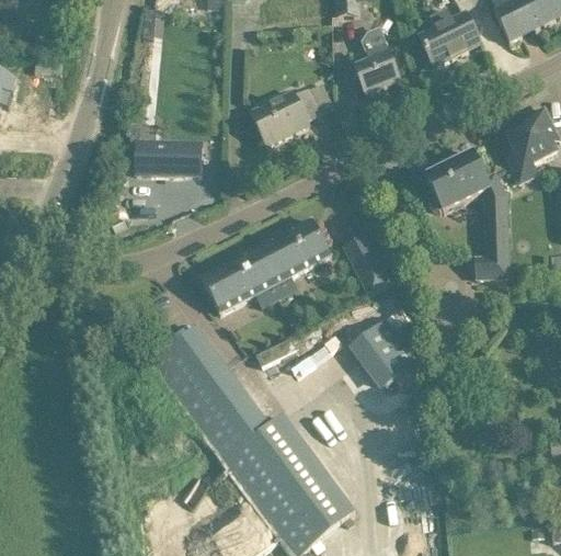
[(334,0),(335,15),(361,15),(359,0),(334,0)]
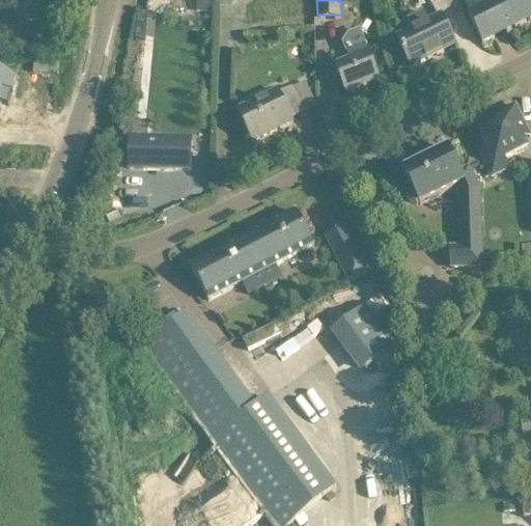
[(530,15),(530,0),(466,0),(470,8),(468,9),(482,39),(530,15)]
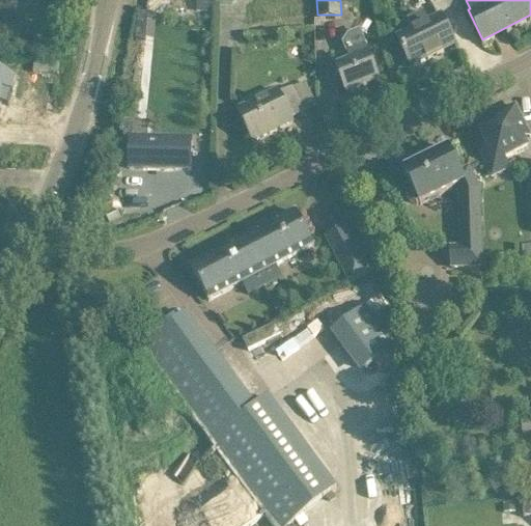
[(441,11),(428,18),(423,6),(407,15),(412,26),(396,33),(411,63),(455,42),(441,11)]
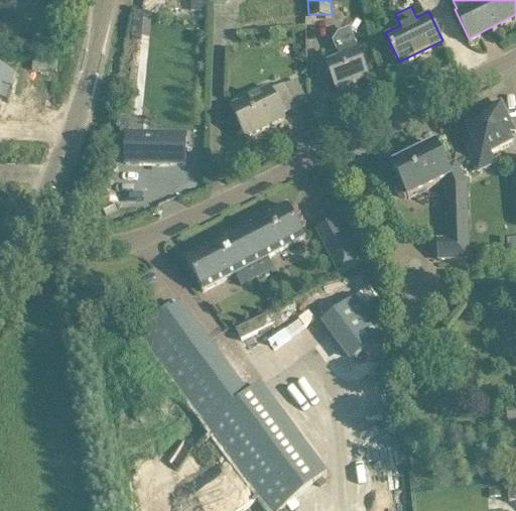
[(369,74),(360,51),(349,24),(338,29),(333,36),(340,53),(326,58),(337,87),(369,74)]
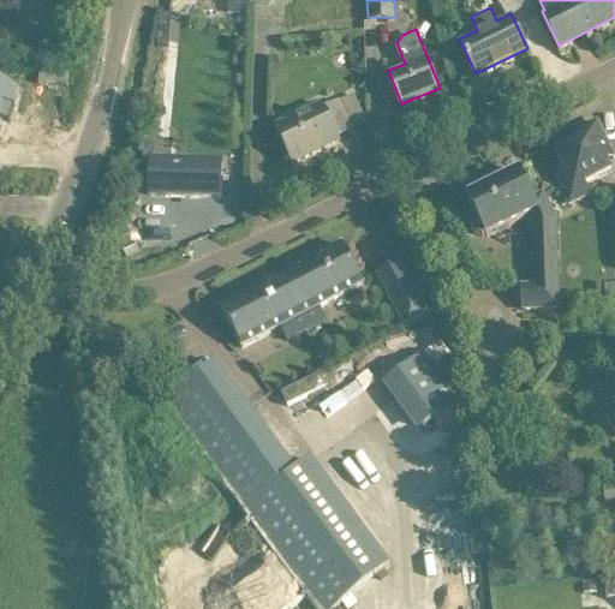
[(0,123),(4,113),(9,114),(18,84),(0,78),(0,123)]
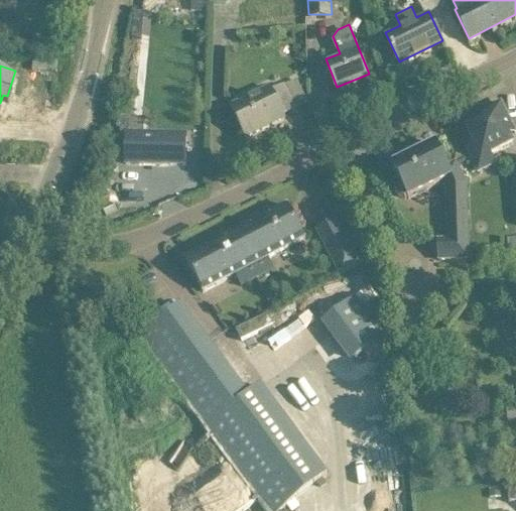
[(283,111),(295,105),(307,99),(295,76),(271,88),(270,84),(230,103),(245,134),(285,114),(283,111)]
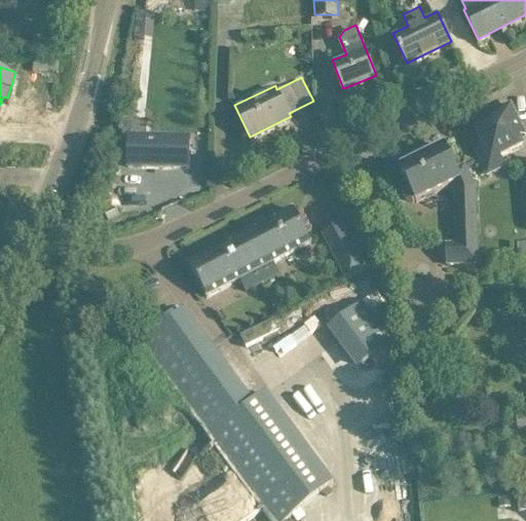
[(483,120),(480,125),(476,127),(483,142),(480,144),(477,150),(483,162),(522,143),(518,133),(524,129),(525,132),(511,101),(499,106),(502,114),(489,120),(483,120)]
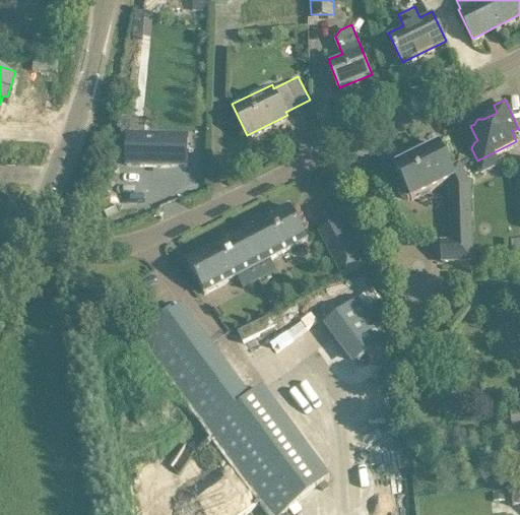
[(396,162),(395,163),(402,177),(399,178),(397,186),(400,193),(408,196),(411,194),(411,196),(413,195),(446,178),(450,187),(468,186),(470,186),(469,181),(459,159),(450,164),(439,140),(437,141),(438,142),(397,162),(396,162)]
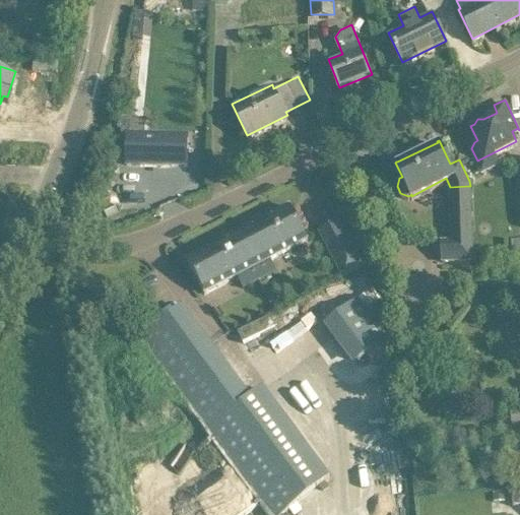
[(289,203),(187,257),(204,290),(239,272),(244,283),(275,267),(270,256),(278,251),(307,236),(289,203)]
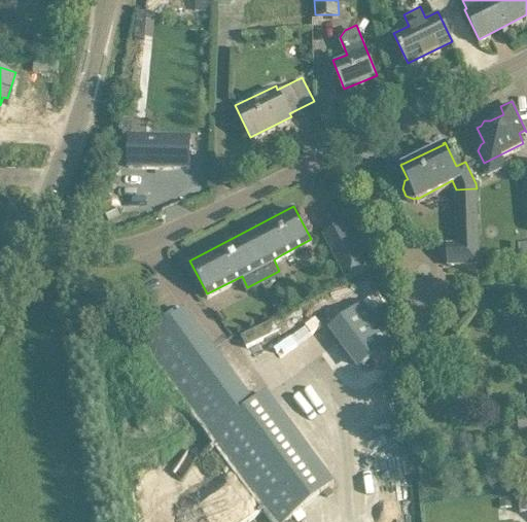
[(457,240),(447,241),(448,261),(479,259),(477,209),(476,209),(457,209),(457,240)]
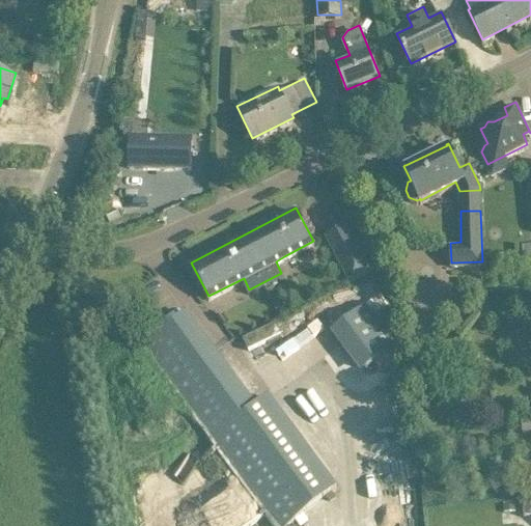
[(345,221),(324,232),(348,280),(371,269),(345,221)]
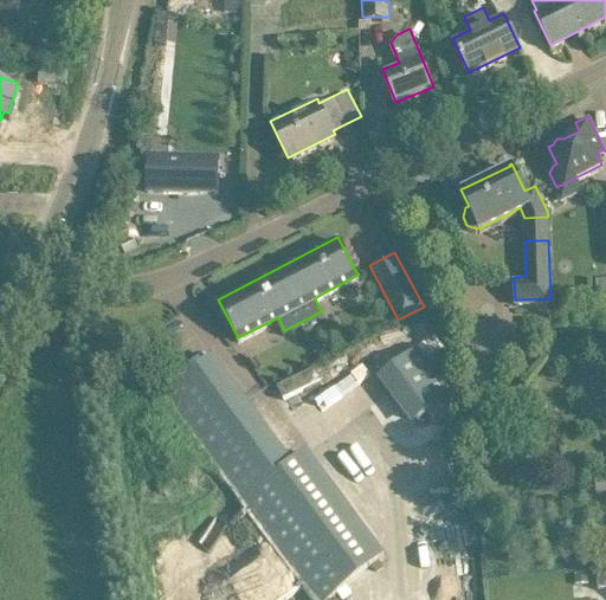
[(594,291),(605,291),(605,273),(594,275),(594,291)]
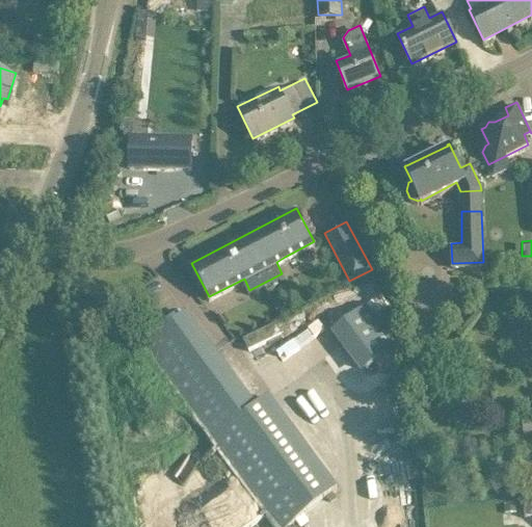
[(382,308),(373,314),(365,302),(330,328),(361,369),(396,343),(390,336),(398,330),(382,308)]
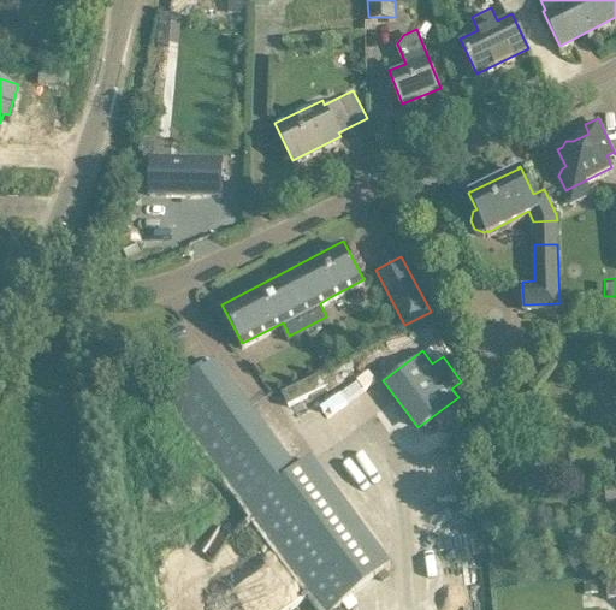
[(309,456),(295,467),(214,359),(169,392),(329,608),(389,563),(309,456)]
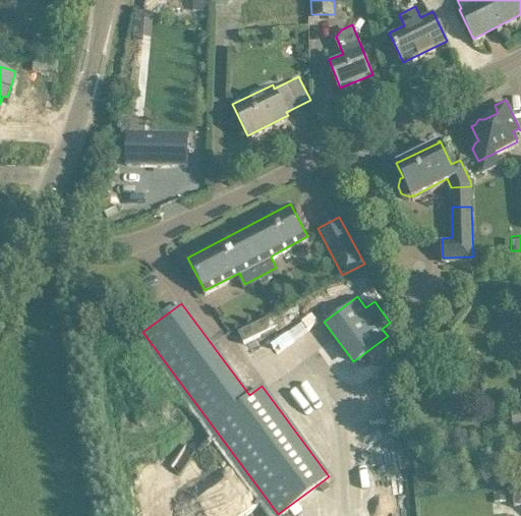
[(237,326),(242,338),(274,325),(269,312),(237,326)]
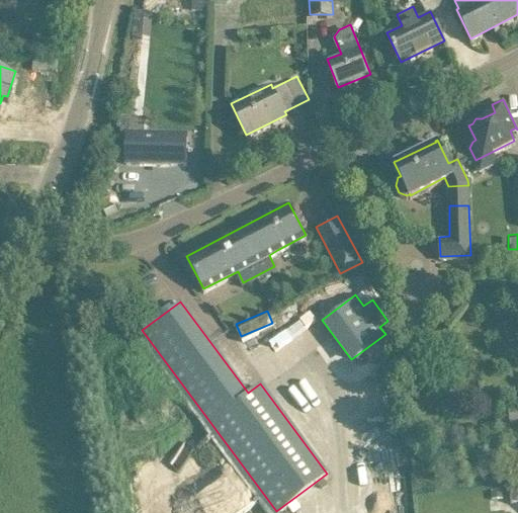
[(517,424),(517,403),(509,404),(511,425),(517,424)]
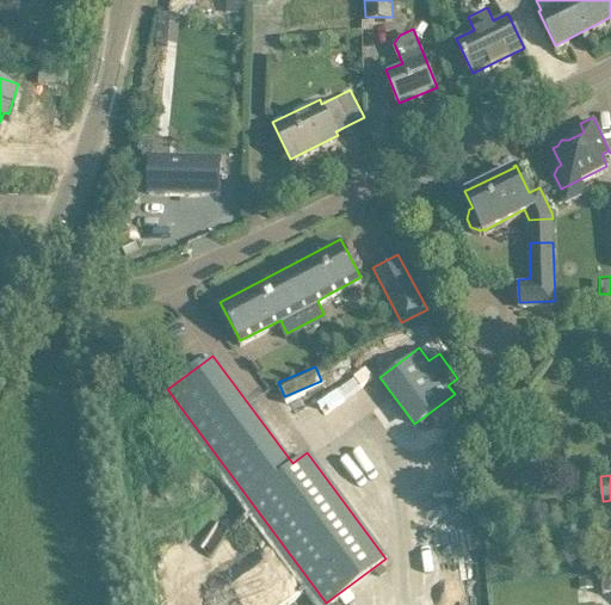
[(610,568),(600,569),(603,590),(610,588),(610,568)]
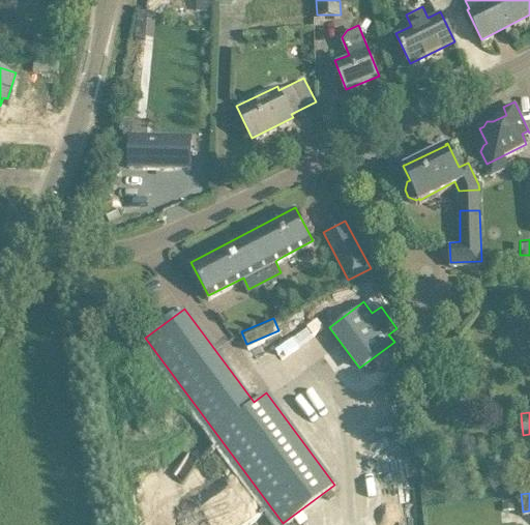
[(406,524),(407,496),(376,495),(374,524),(406,524)]
